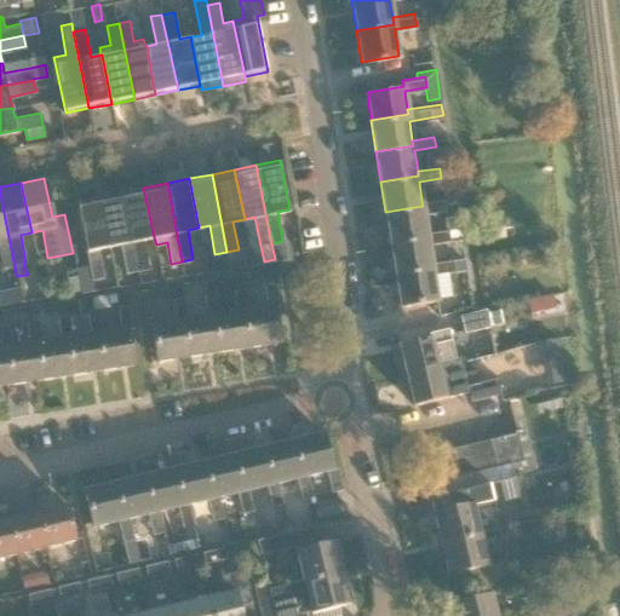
[(443,199),(422,201),(423,206),(385,212),(390,242),(428,236),(426,231),(424,212),(445,208),(445,203),(457,202),(454,185),(442,188),(443,199)]
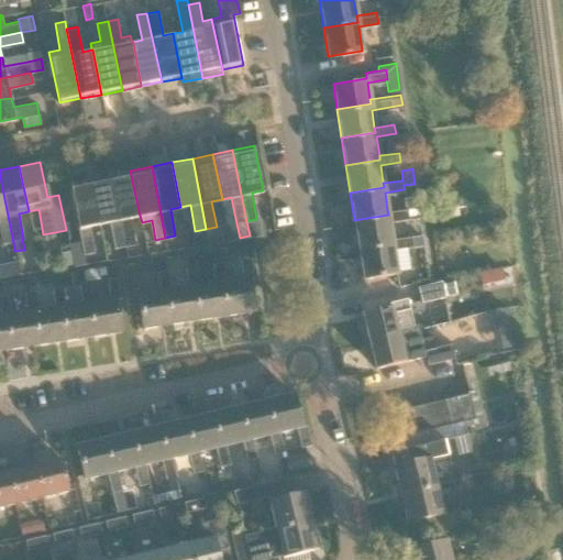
[(130,218),(140,216),(130,171),(111,175),(125,245),(135,244),(135,242),(132,229),(130,218)]
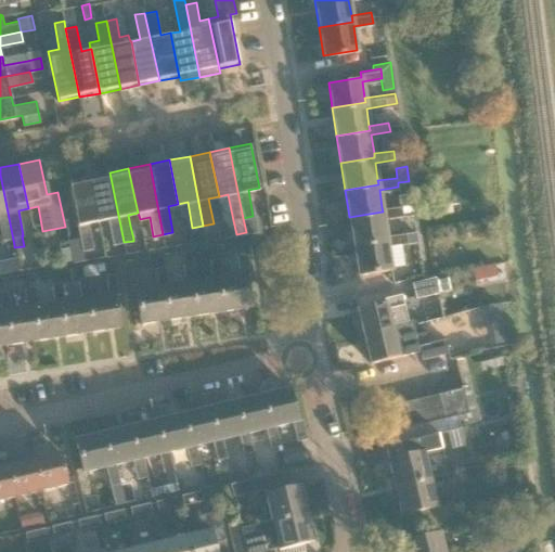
[(110,172),(90,176),(99,221),(107,219),(113,245),(123,243),(124,242),(110,172)]
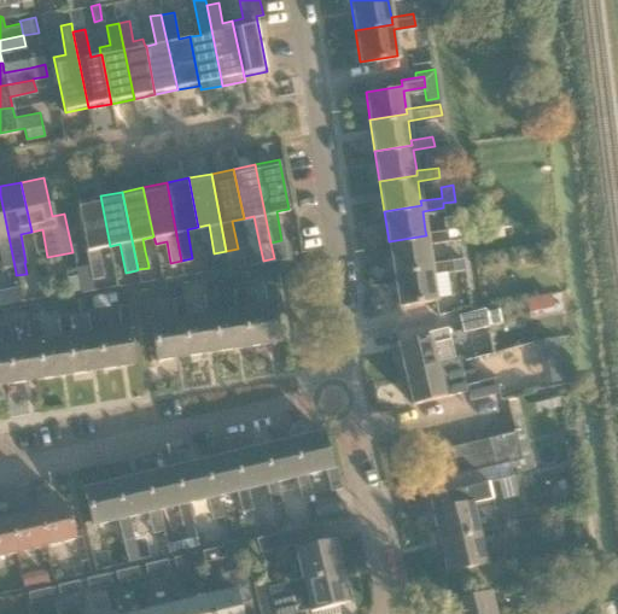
[(0,249),(5,275),(16,273),(0,194),(0,249)]
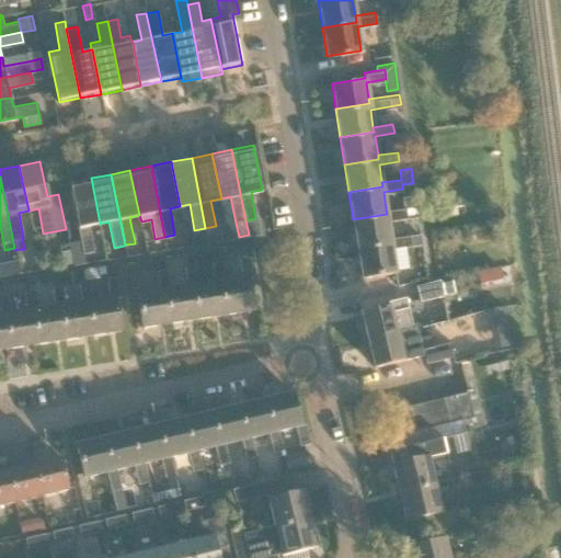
[(100,224),(91,178),(69,182),(78,228),(81,240),(83,253),(94,251),(89,226),(94,225),(100,224)]
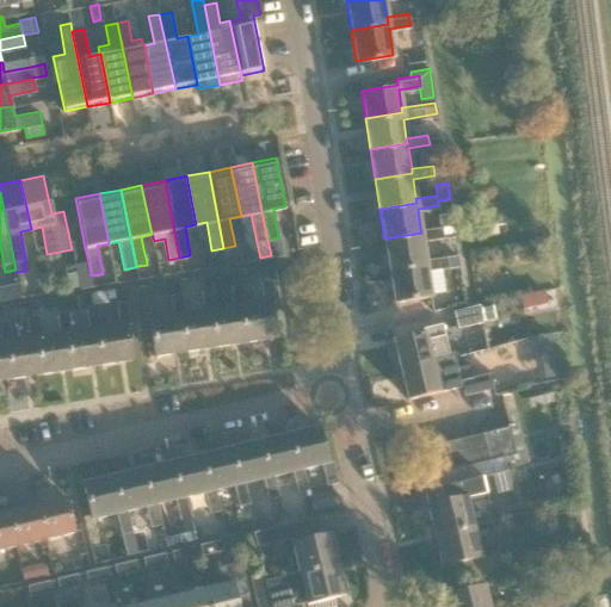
[(384,239),(389,268),(426,262),(425,258),(423,237),(455,233),(454,224),(451,224),(449,214),(440,215),(442,224),(420,228),(421,233),(384,239)]
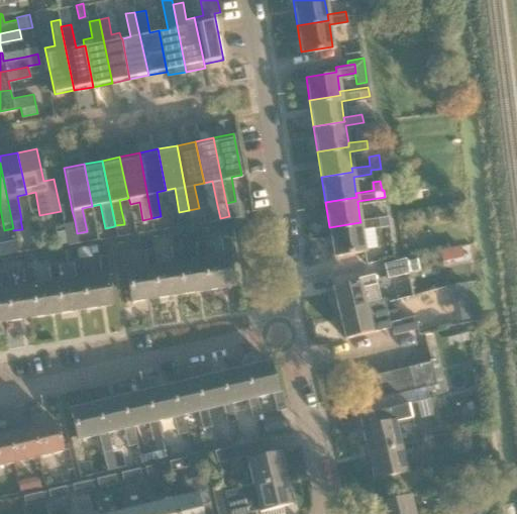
[(360,222),(329,227),(333,253),(365,249),(360,227),(379,224),(380,226),(389,225),(387,214),(359,218),(360,222)]
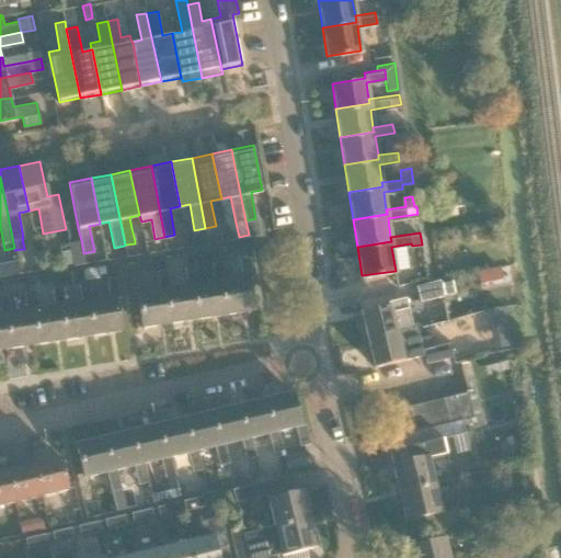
[(125,245),(124,246),(126,254),(139,253),(137,241),(135,241),(135,243),(125,245)]
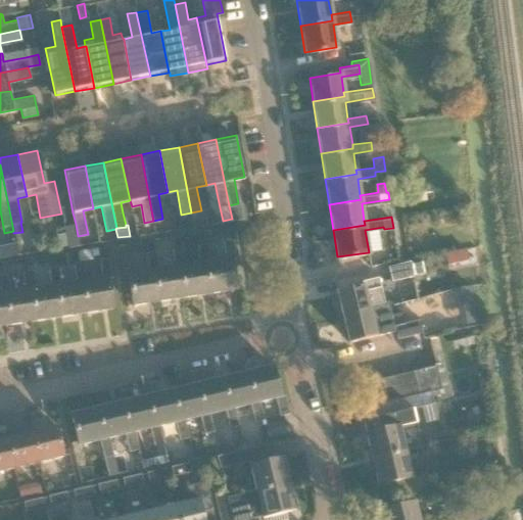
[(205,260),(210,291),(236,287),(231,256),(235,255),(232,237),(223,238),(226,256),(209,258),(205,260)]
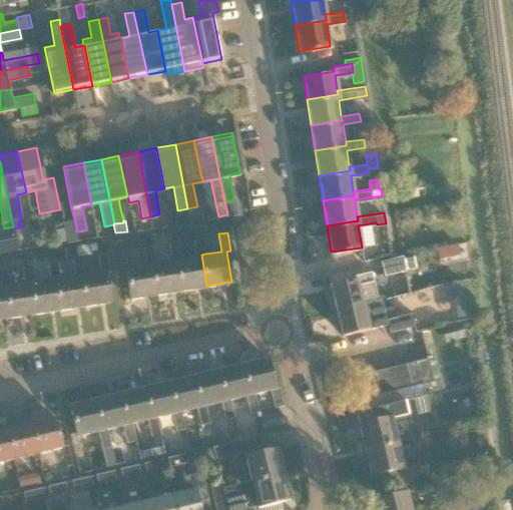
[(176,259),(181,290),(206,286),(201,255),(205,253),(202,236),(193,237),(196,256),(180,258),(176,259)]
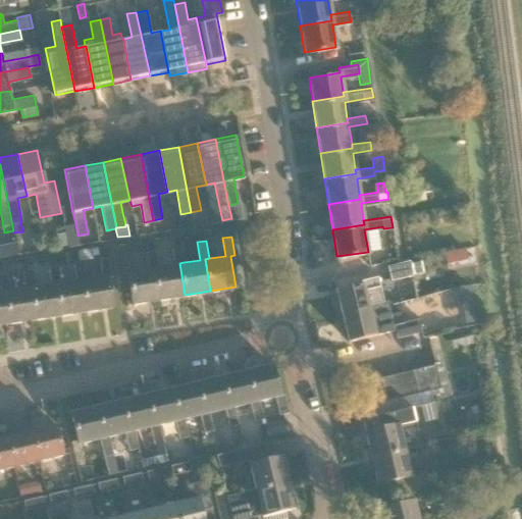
[(154,267),(159,299),(185,295),(179,263),(184,262),(180,245),(171,247),(174,264),(158,266),(154,267)]
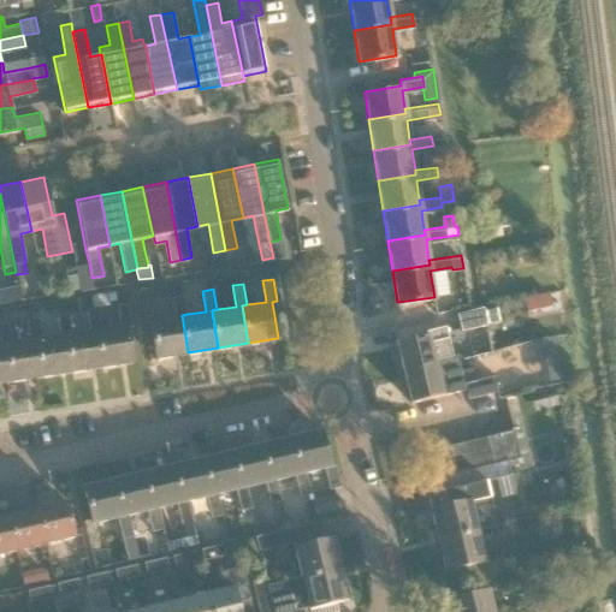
[(545,306),(542,291),(523,296),(527,309),(545,306)]
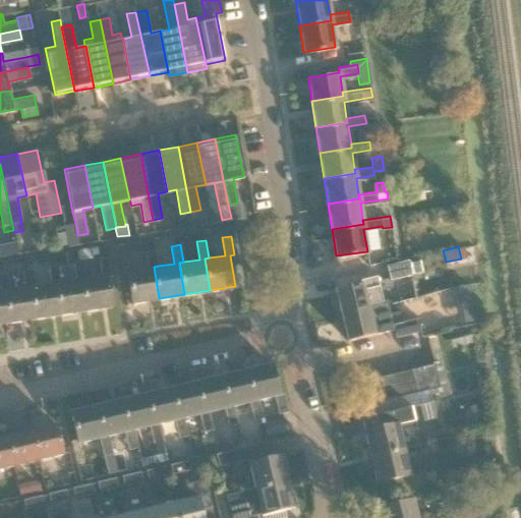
[(154,267),(158,266),(155,248),(146,249),(149,268),(126,271),(131,302),(159,298),(154,267)]
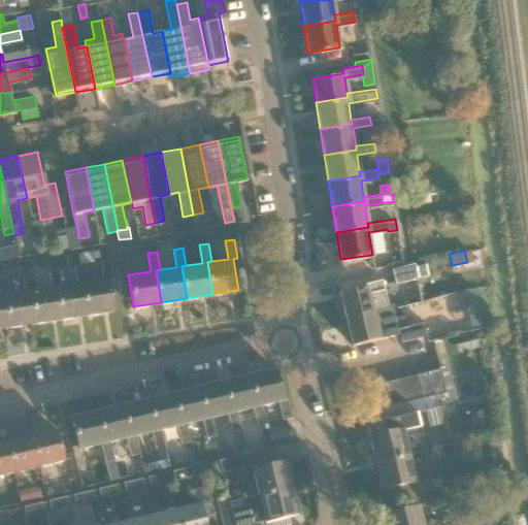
[(81,283),(87,314),(113,309),(108,279),(112,279),(110,259),(100,260),(103,279),(87,282),(81,283)]
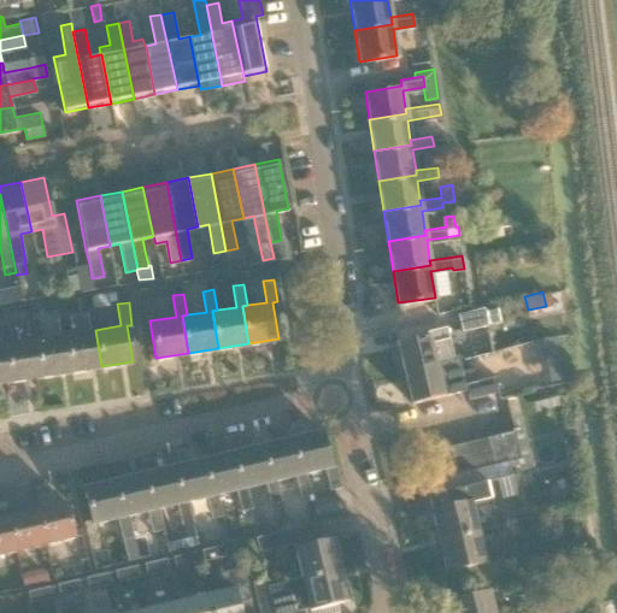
[(483,308),(483,305),(457,311),(460,329),(495,320),(492,307),(483,308)]
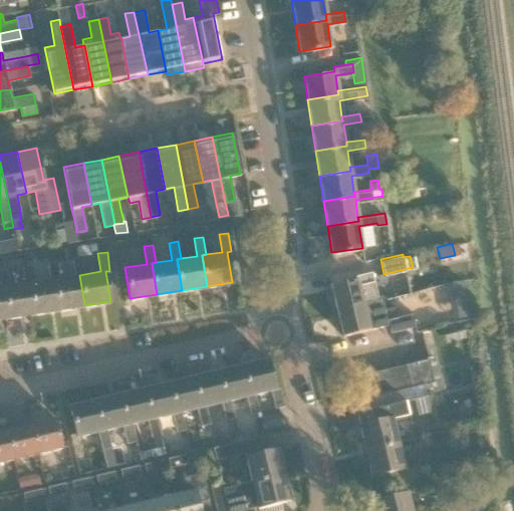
[(75,275),(60,277),(55,278),(60,308),(84,305),(79,275),(84,274),(81,256),(73,258),(75,275)]
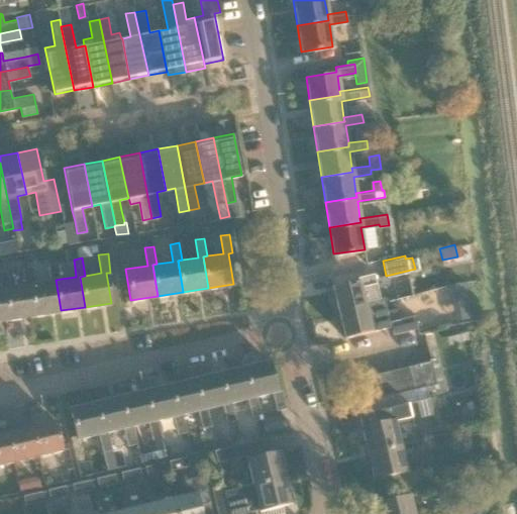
[(50,281),(34,284),(30,284),(34,315),(61,310),(56,280),(61,279),(58,262),(47,264),(50,281)]
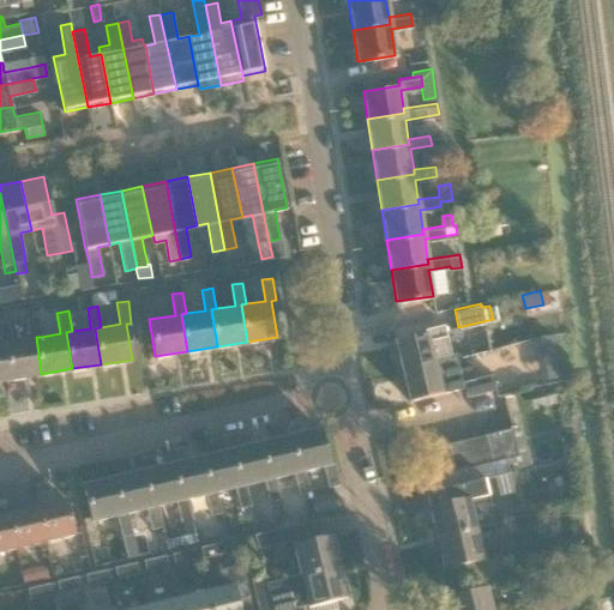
[(36,337),(41,337),(37,315),(26,318),(30,338),(11,340),(5,342),(11,379),(41,374),(36,337)]
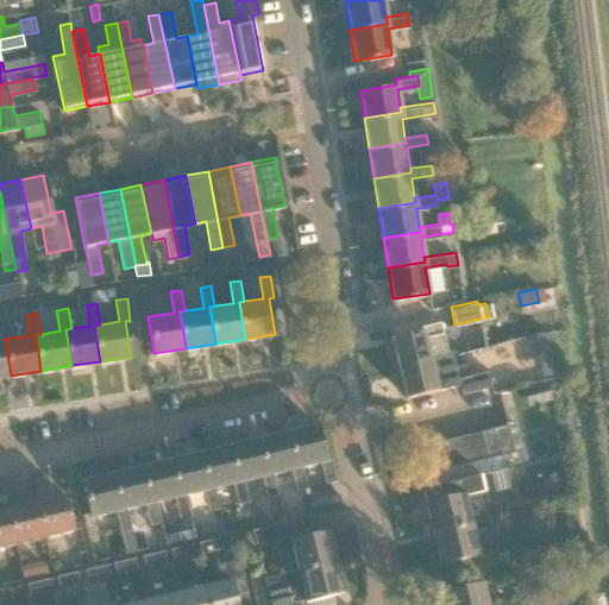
[(0,376),(11,376),(5,339),(11,338),(7,317),(0,317),(0,376)]
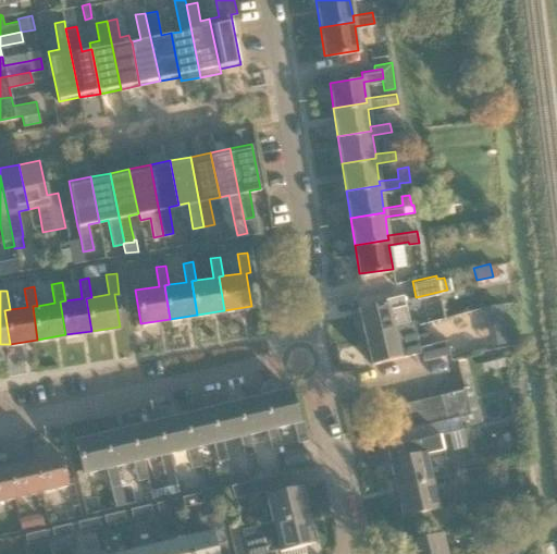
[(393,323),(408,319),(405,305),(390,308),(388,307),(405,303),(403,293),(386,297),(387,302),(359,308),(366,334),(394,328),(393,323)]
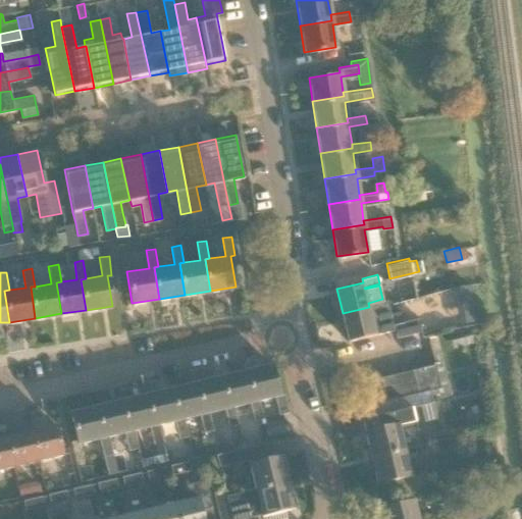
[(470,284),(454,288),(456,303),(473,300),(470,284)]
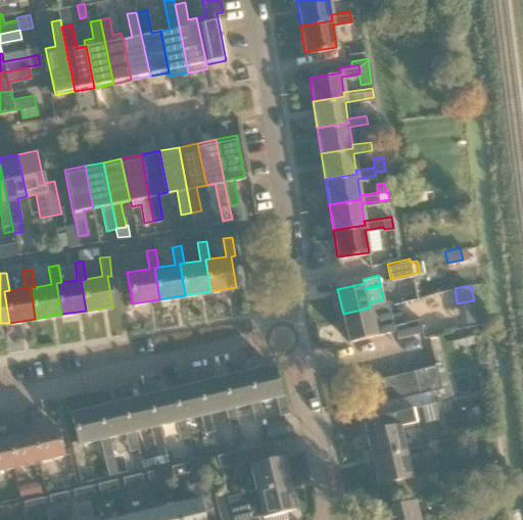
[(370,308),(343,314),(349,339),(395,328),(397,337),(423,330),(420,317),(403,321),(400,310),(391,312),(388,298),(383,299),(369,303),(370,308)]
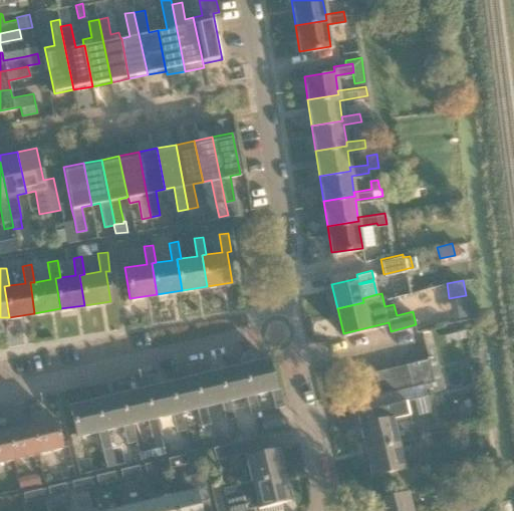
[(417,359),(422,384),(433,380),(428,357),(417,359)]
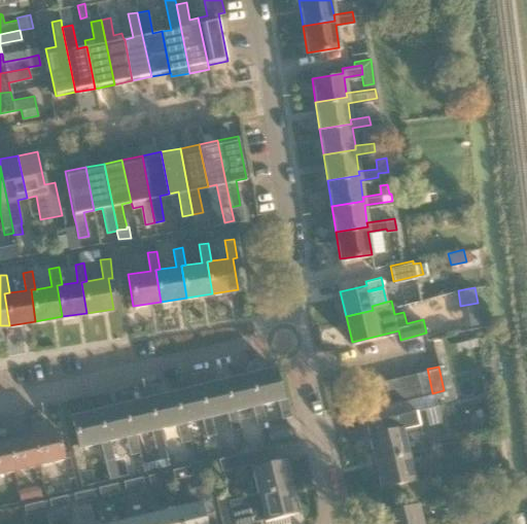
[(256,404),(261,403),(277,398),(281,417),(291,415),(287,396),(282,397),(276,368),(249,374),(256,404)]
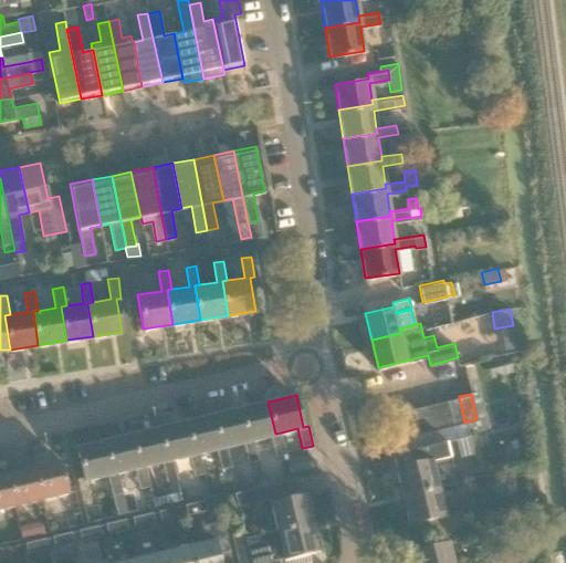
[(453,425),(464,423),(459,396),(448,399),(453,425)]
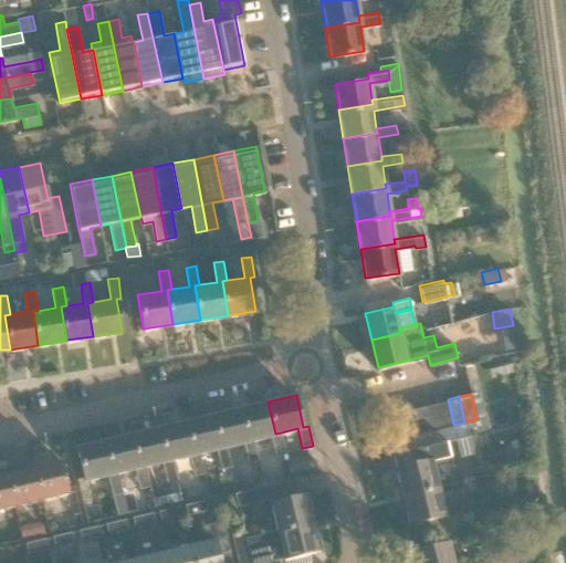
[(448,399),(436,402),(441,428),(453,425),(448,399)]
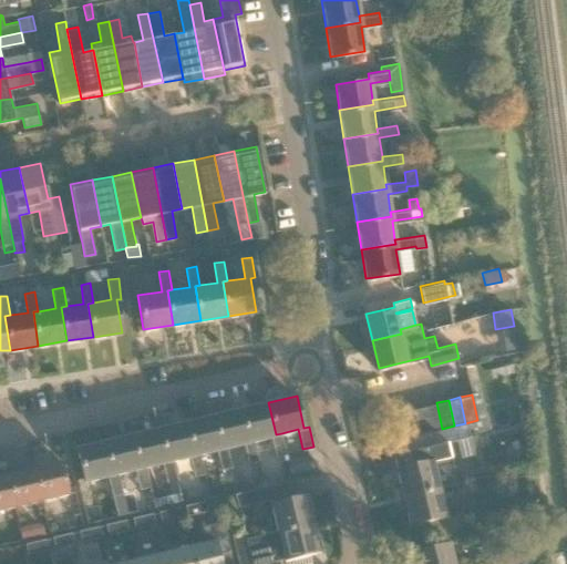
[(286,453),(281,433),(276,434),(268,402),(241,409),(249,441),(254,440),(270,436),(276,455),(286,453)]
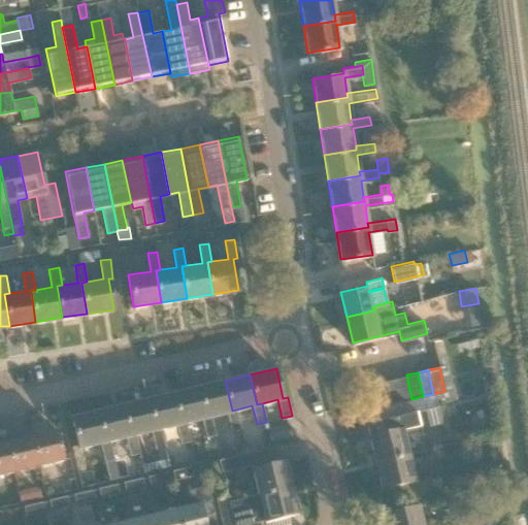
[(411,399),(406,374),(396,378),(401,401),(411,399)]
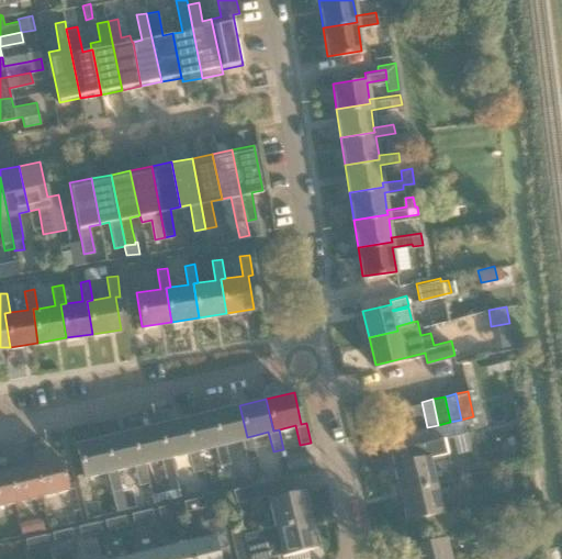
[(415,429),(427,427),(422,402),(409,404),(415,429)]
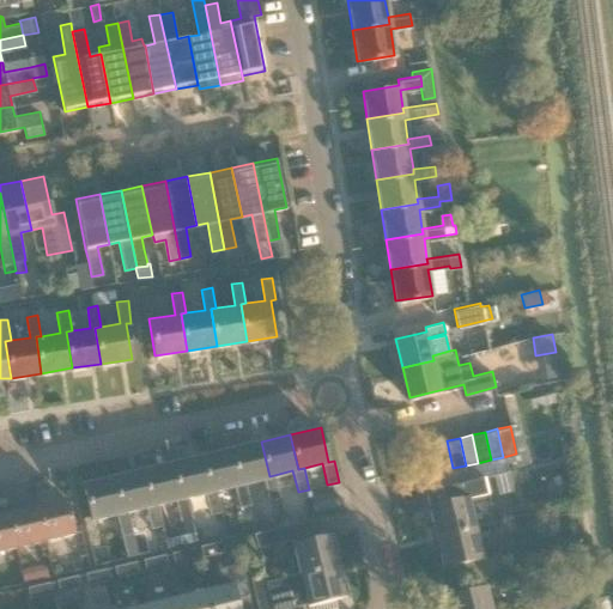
[(441,472),(453,468),(447,440),(434,444),(441,472)]
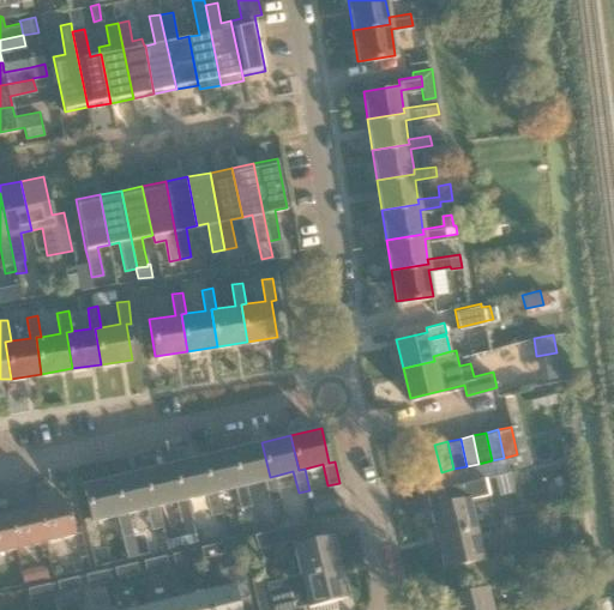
[(262,442),(233,448),(240,484),(246,483),(263,478),(269,500),(280,496),(275,476),(270,477),(262,442)]
